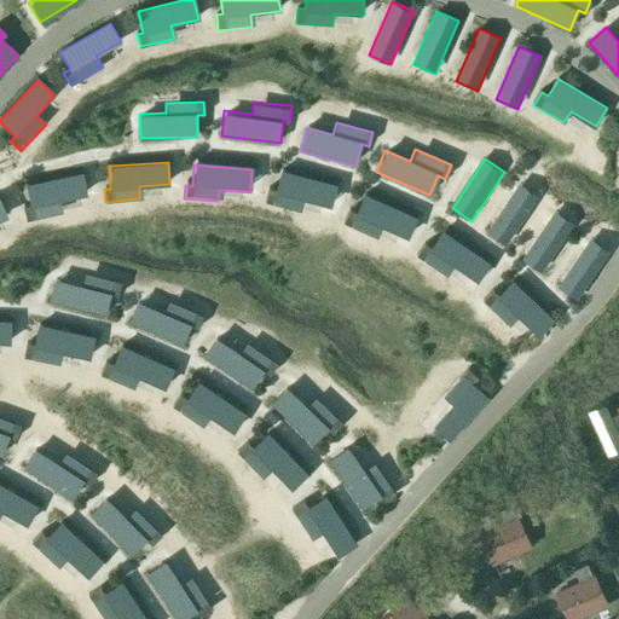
[(339,186),(281,171),(276,191),(268,189),(265,202),(300,212),(302,200),(333,208),(339,186)]
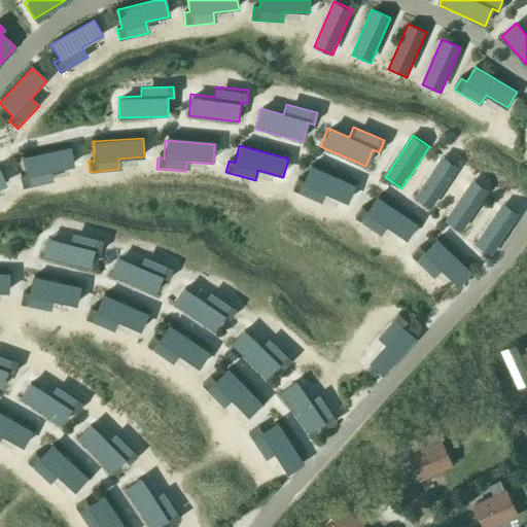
[(69,147),(21,159),(25,176),(20,177),(23,189),(53,182),(49,172),(73,167),(69,147)]
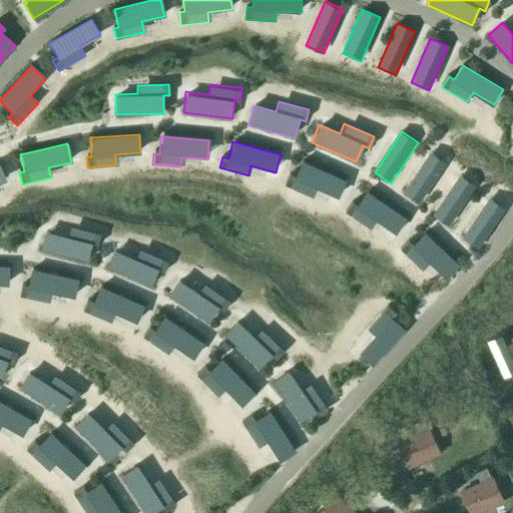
[(448,163),(432,152),(404,192),(421,203),(448,163)]
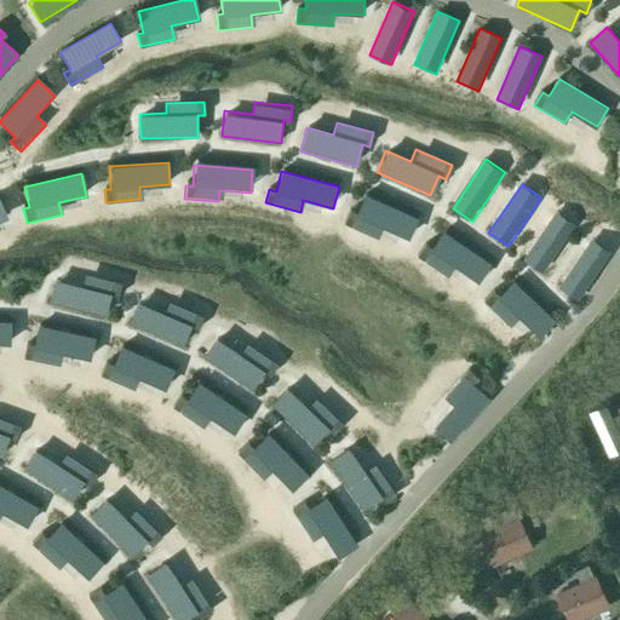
[(418,218),(365,195),(357,214),(350,211),(344,225),(377,239),(382,228),(409,239),(418,218)]
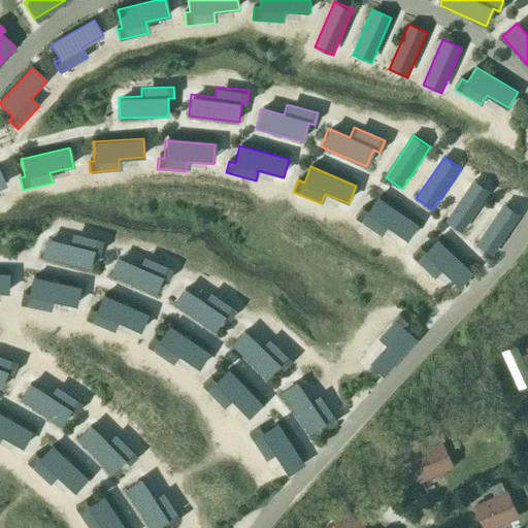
[(490,193),(473,182),(447,222),(462,233),(490,193)]
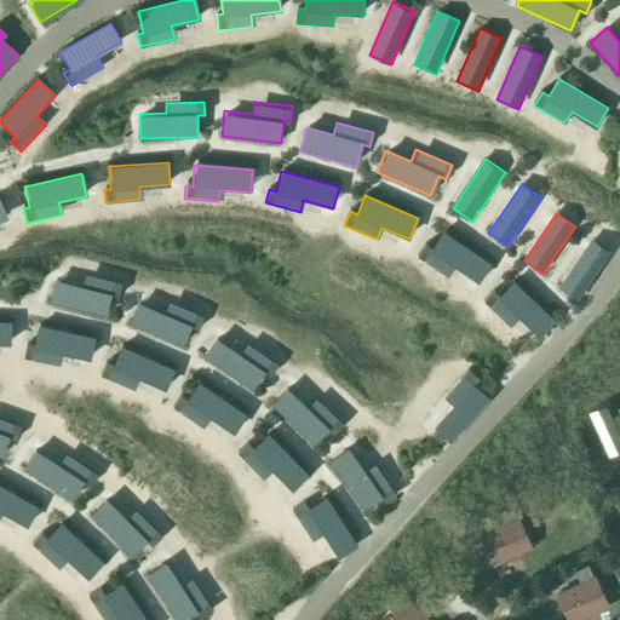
[(492,264),(443,231),(431,248),(426,245),(418,257),(446,276),(452,267),(478,283),(492,264)]
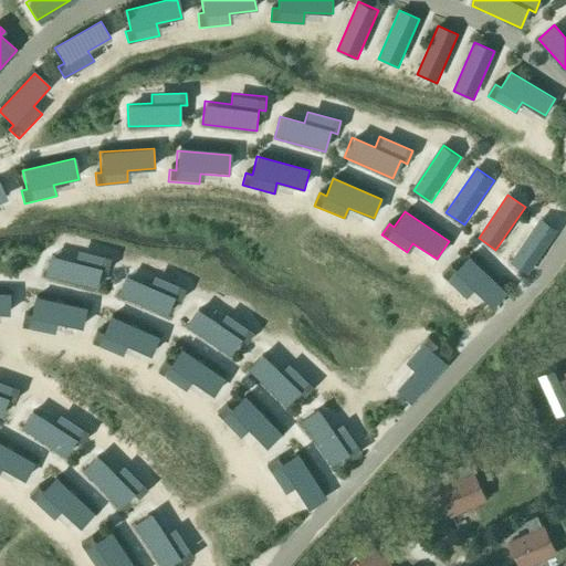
[(561,228),(543,216),(512,262),(530,274),(561,228)]
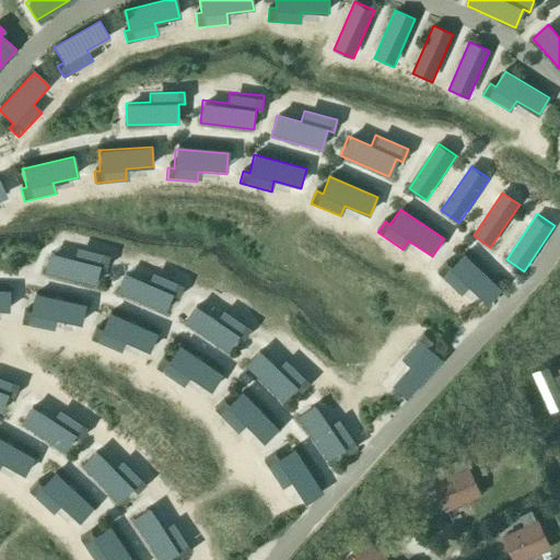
[(76,258),(50,253),(46,275),(98,287),(102,267),(108,269),(112,255),(78,247),(76,258)]
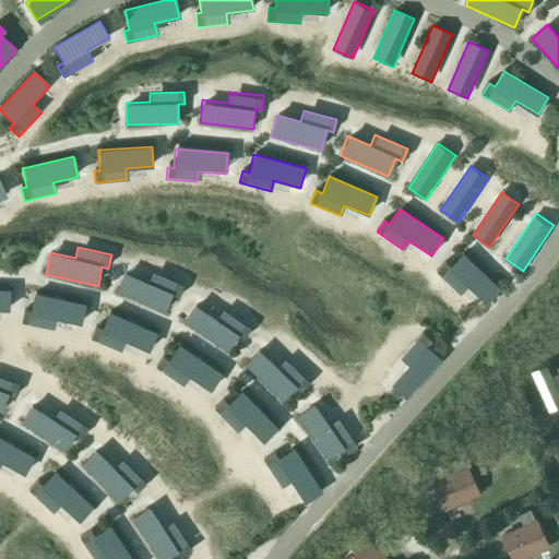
[(502,290),(463,253),(450,268),(447,263),(438,273),(461,294),(467,287),(488,306),(502,290)]
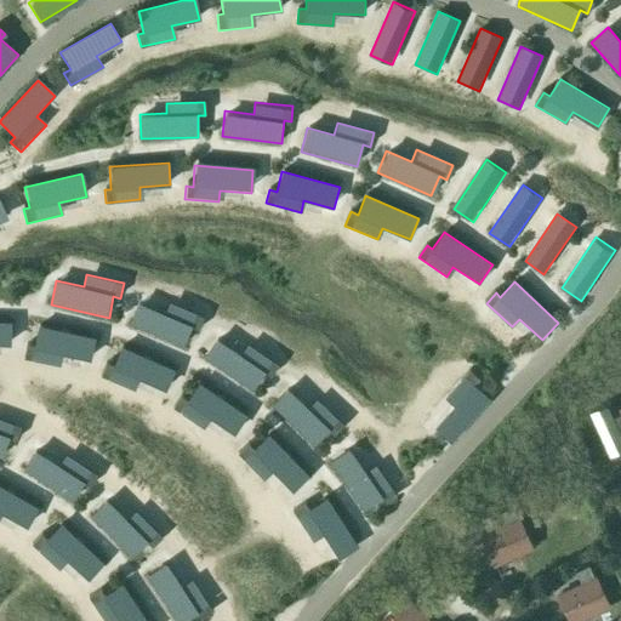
[(165,313),(141,302),(131,326),(186,348),(193,329),(200,331),(206,317),(170,302),(165,313)]
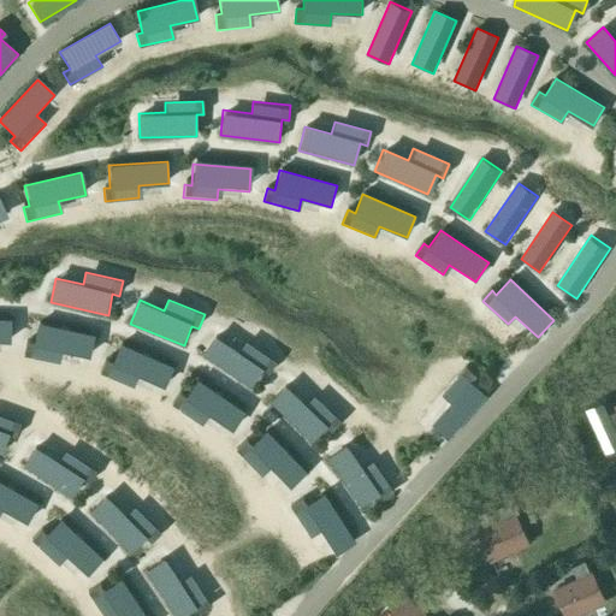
[(12,319),(0,318),(0,341),(12,341),(12,319)]
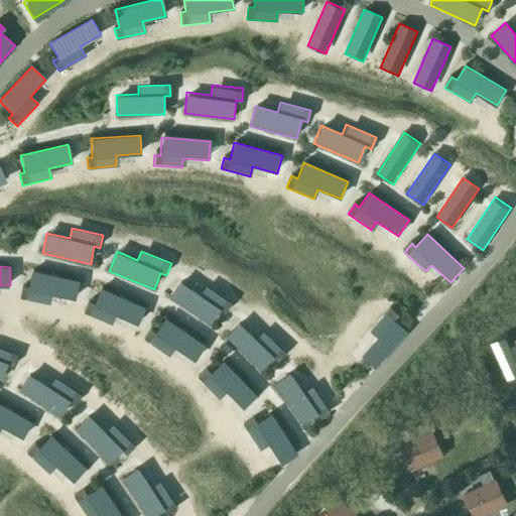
[(82,279),(34,270),(31,287),(25,286),(23,299),(50,304),(52,294),(78,299),(82,279)]
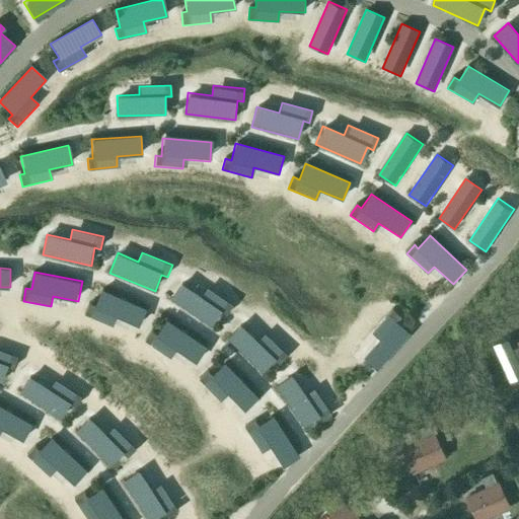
[(201,296),(182,284),(171,301),(213,327),(223,312),(228,316),(235,305),(206,287),(201,296)]
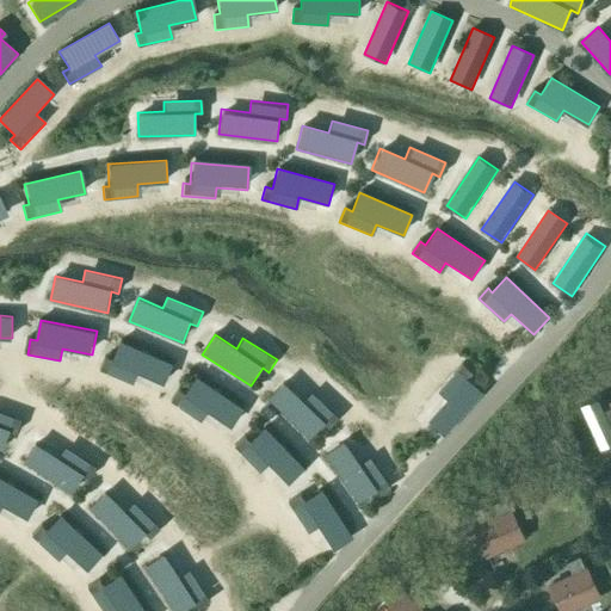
[(176,364),(123,341),(115,360),(107,357),(102,370),(135,383),(140,372),(167,384),(176,364)]
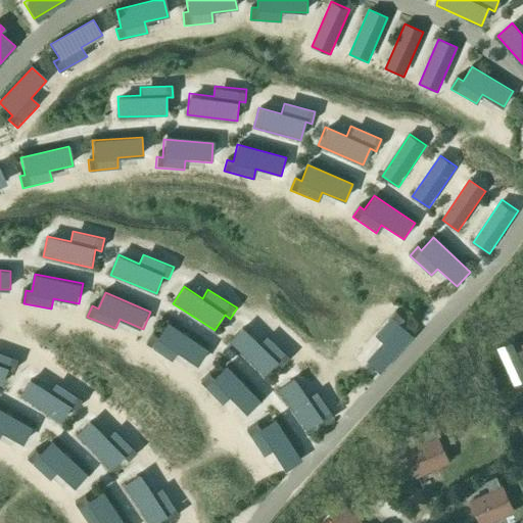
[(383,343),(367,361),(381,374),(415,338),(400,325),(405,321),(397,314),(376,337),(383,343)]
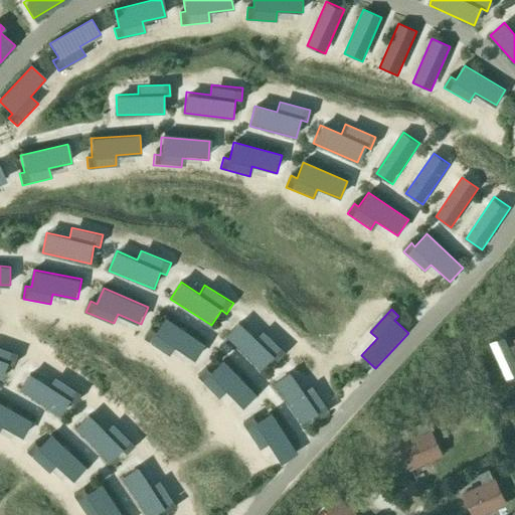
[(207,344),(166,317),(156,332),(152,329),(146,339),(170,354),(175,346),(197,360),(207,344)]
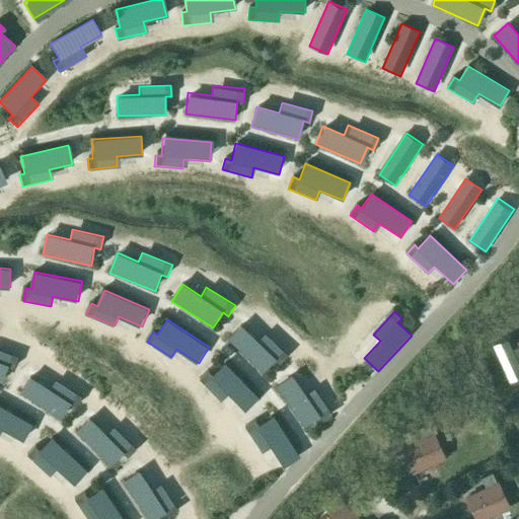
[(258,339),(242,323),(228,339),(265,371),(276,358),(282,363),(290,354),(266,331),(258,339)]
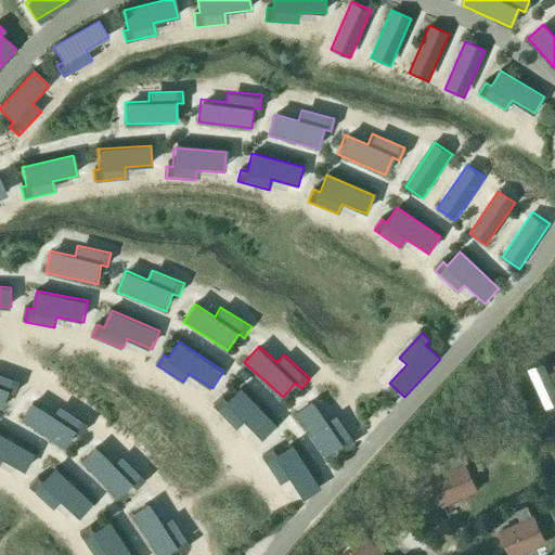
[(528,368),(527,368),(544,407),(546,407),(545,405),(554,400),(554,364),(554,365),(554,368),(554,369),(547,373),(542,361),(541,361),(541,362),(529,369),(528,368)]
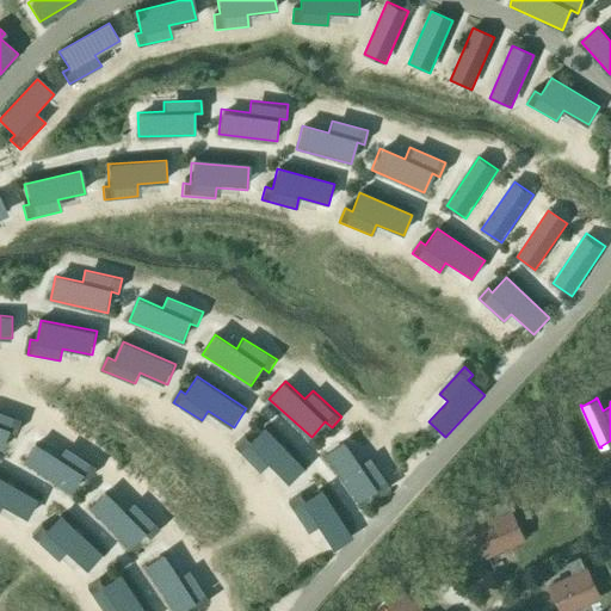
[(0,449),(2,450),(8,433),(16,436),(22,420),(0,412),(0,449)]
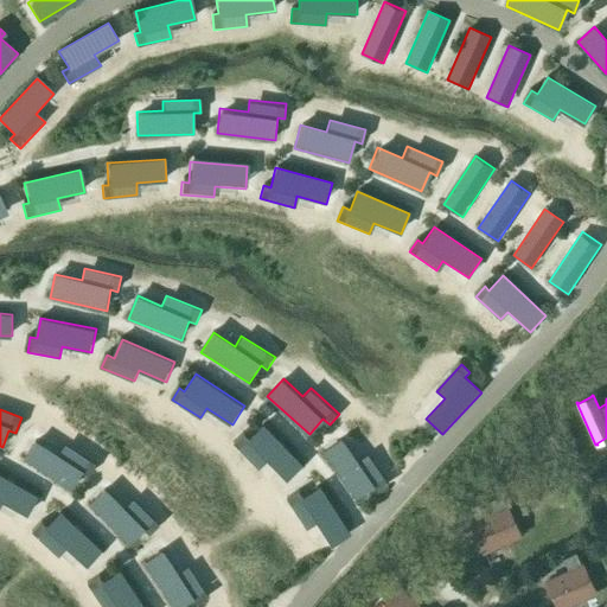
[(306,466),(263,426),(250,440),(244,434),(234,443),(259,467),(266,459),(289,483),(306,466)]
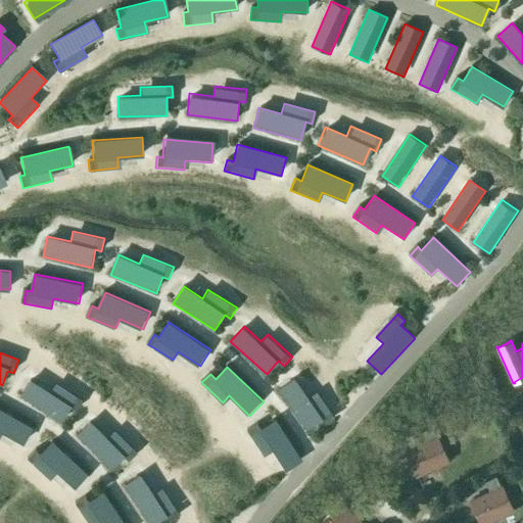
[(51,391),(30,378),(19,396),(61,421),(70,406),(78,410),(84,398),(56,382),(51,391)]
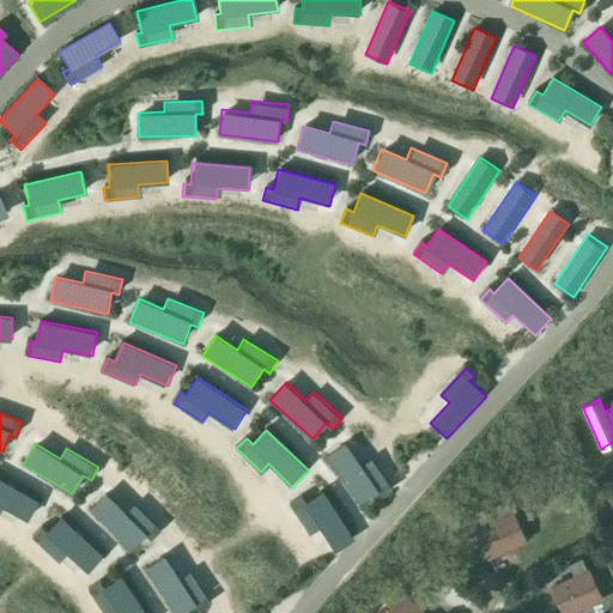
[(364,467),(347,445),(327,461),(362,505),(378,493),(384,501),(396,491),(372,460),(364,467)]
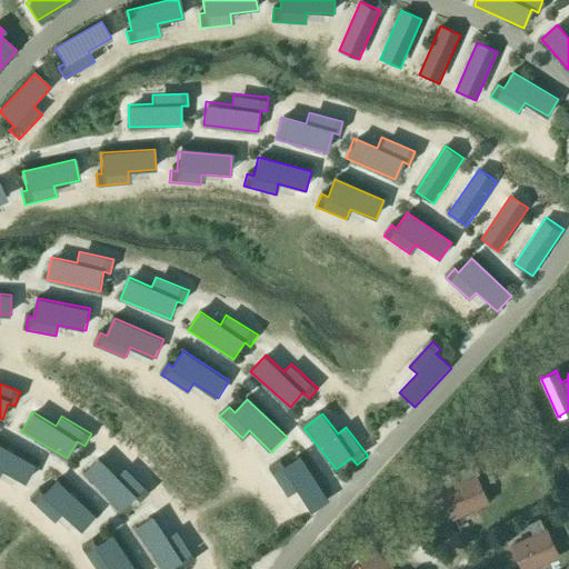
[(36,463),(0,443),(0,469),(26,482),(36,463)]
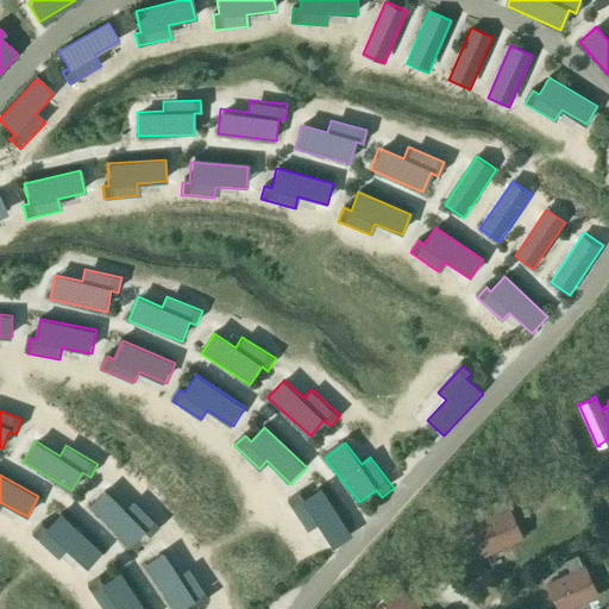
[(129,509),(107,489),(90,507),(132,547),(146,532),(154,538),(164,526),(137,500),(129,509)]
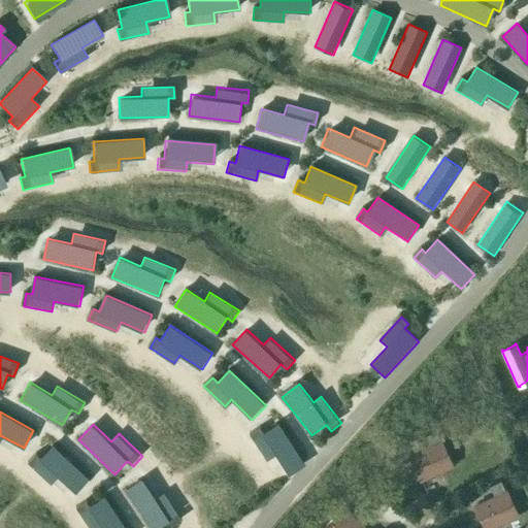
[(307,465),(279,424),(265,434),(262,429),(251,436),(268,461),(276,456),(290,476),(307,465)]
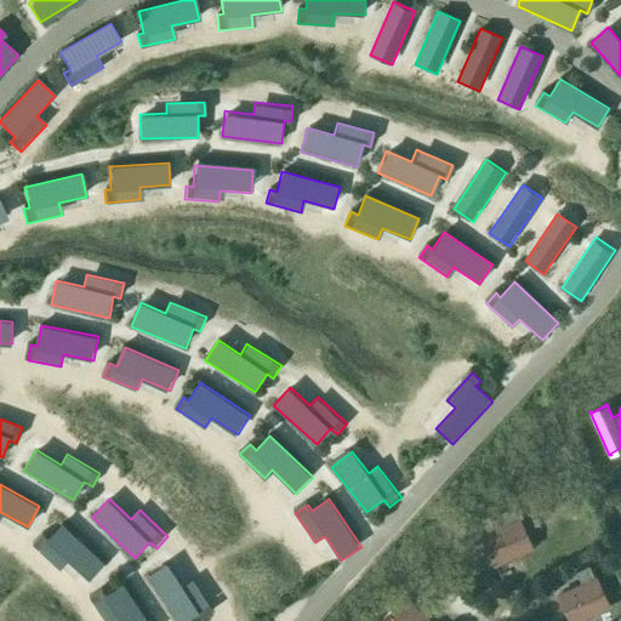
[(518,519),(517,517),(511,505),(499,511),(505,525),(482,535),(494,563),(531,546),(519,518),(518,519)]
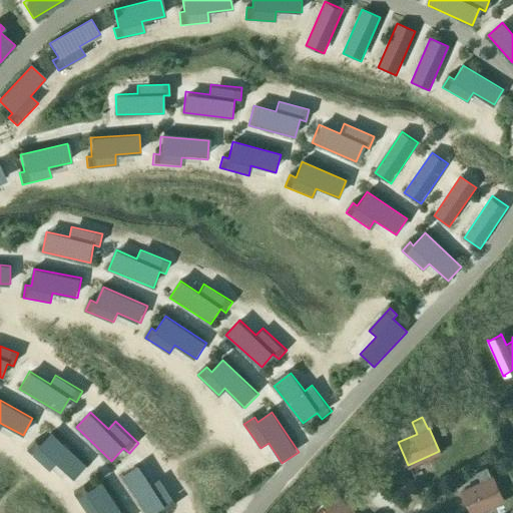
[(87,466),(51,435),(40,447),(35,443),(27,452),(48,470),(55,462),(75,479),(87,466)]
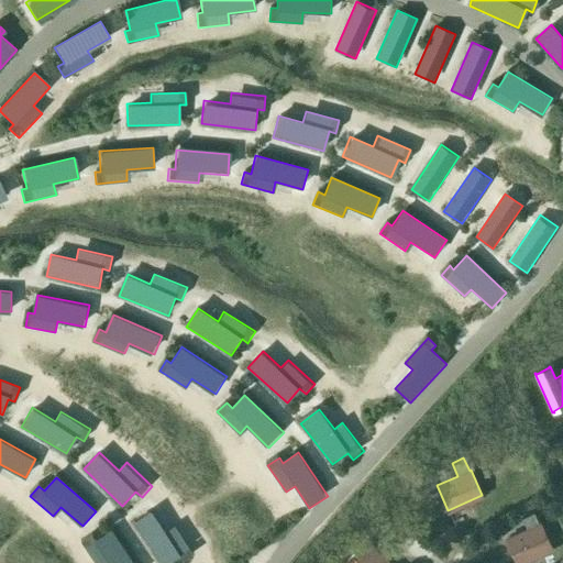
[(151,511),(132,523),(157,562),(166,562),(177,555),(181,562),(194,554),(175,526),(165,532),(151,511)]
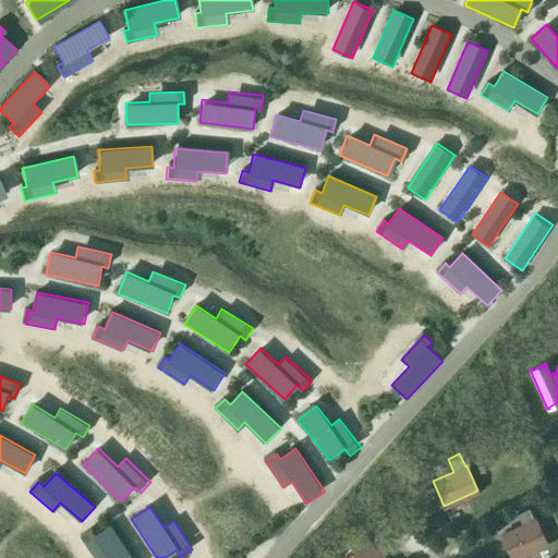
[(533,520),(529,507),(518,512),(523,524),(501,534),(512,557),(514,557),(547,544),(535,519),(533,520)]
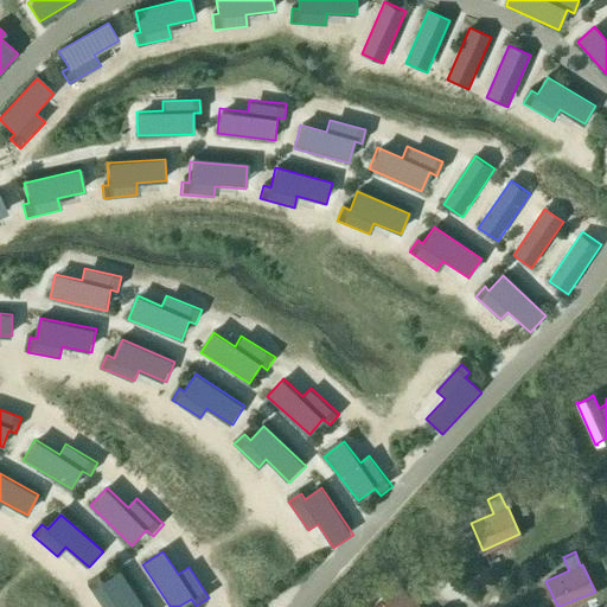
[(142,606),(121,573),(103,585),(100,580),(89,587),(102,606),(142,606)]
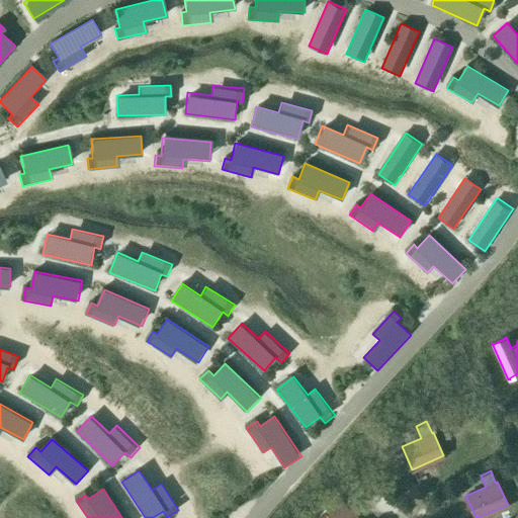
[(354,517),(357,516),(338,497),(316,517),(354,517)]
